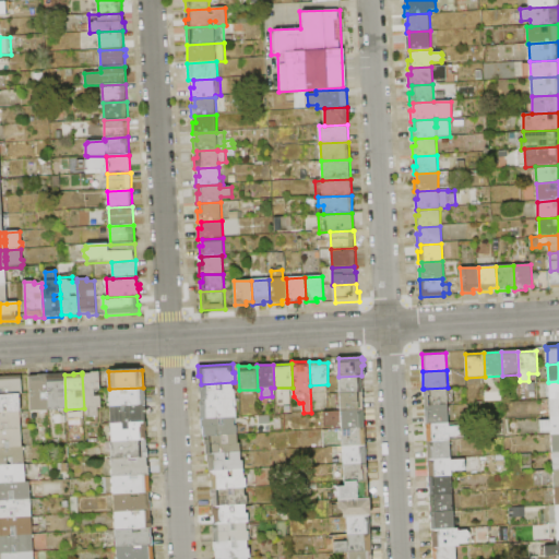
[(100,372),(102,408),(98,408),(98,417),(87,417),(87,408),(84,408),(82,375),(91,375),(91,372),(100,372)]
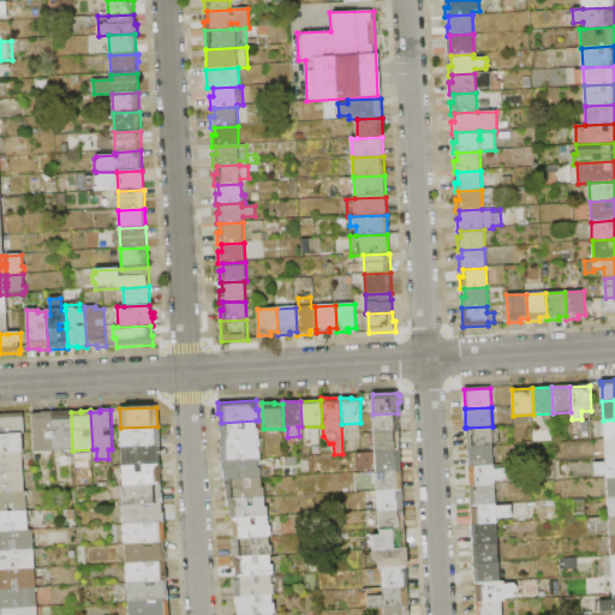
[(72,451),(54,452),(52,412),(71,411),(71,412),(72,451)]
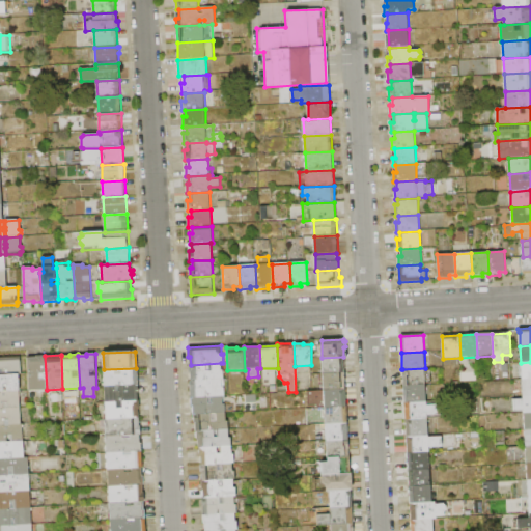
[(47,390),(29,391),(28,358),(36,358),(36,356),(45,356),(47,390)]
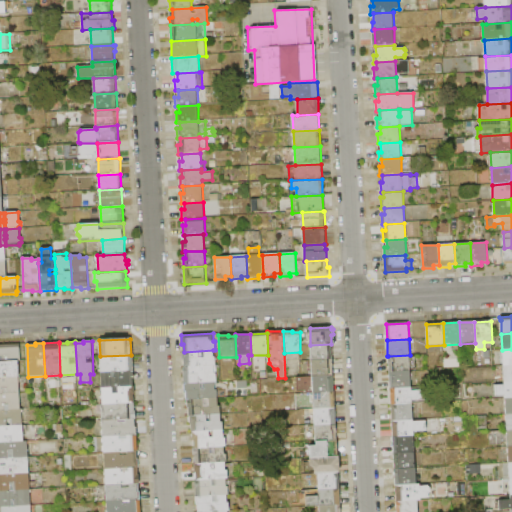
[(0,345),(20,344),(21,361),(18,361),(0,361),(0,345)]
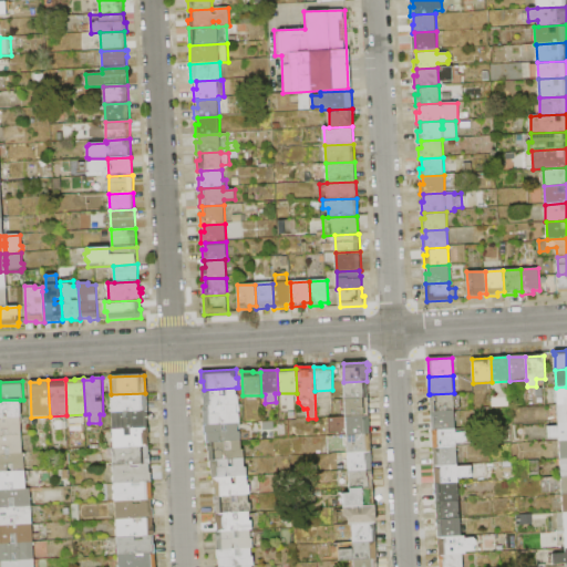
[(344,399),(343,382),(367,381),(368,398),(344,399)]
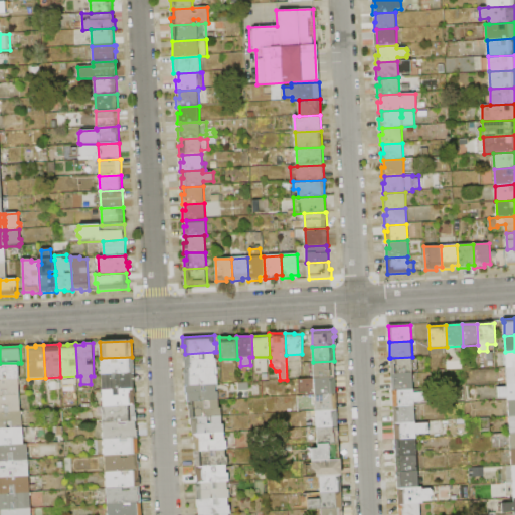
[(514,366),(506,367),(505,352),(514,351),(514,366)]
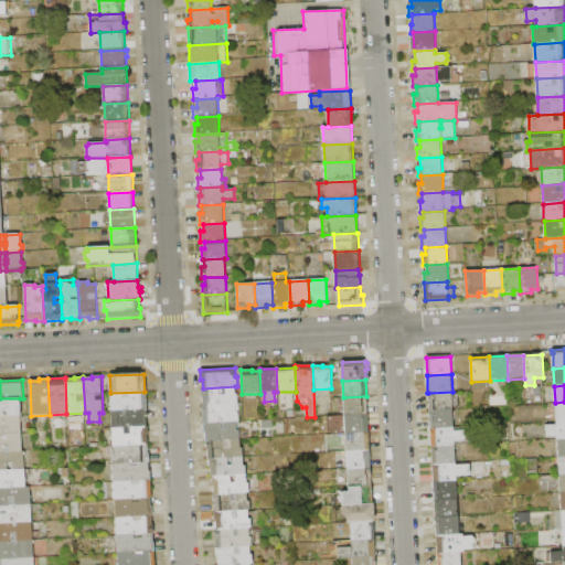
[(235,386),(235,395),(238,394),(238,404),(236,404),(204,406),(203,397),(201,397),(201,388),(203,388),(235,386)]
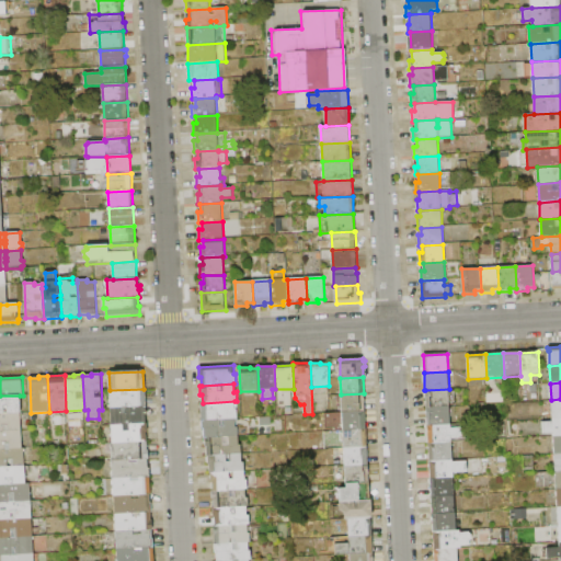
[(111,408),(110,390),(144,389),(146,389),(147,405),(111,408)]
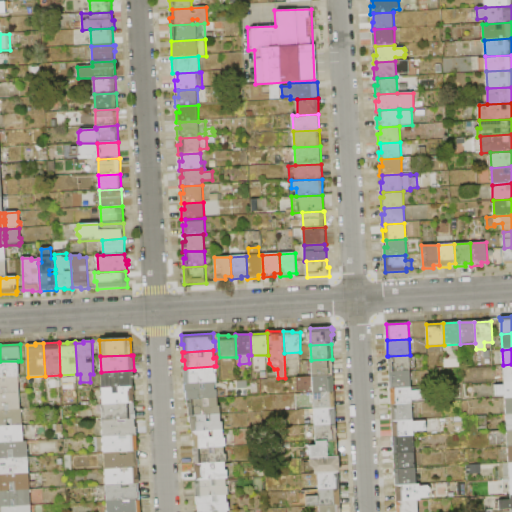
[(410,355),(410,371),(389,372),(388,356),(410,355)]
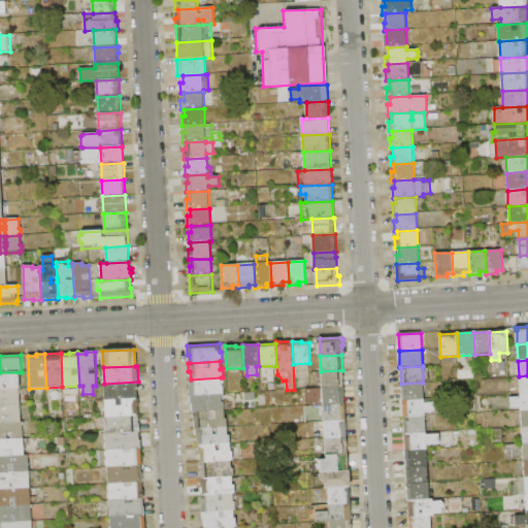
[(322,389),(321,371),(342,370),(343,388),(322,389)]
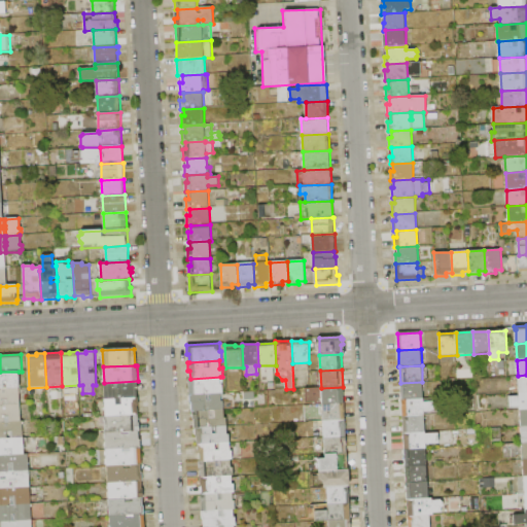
[(0,372),(19,372),(20,389),(0,389),(0,372)]
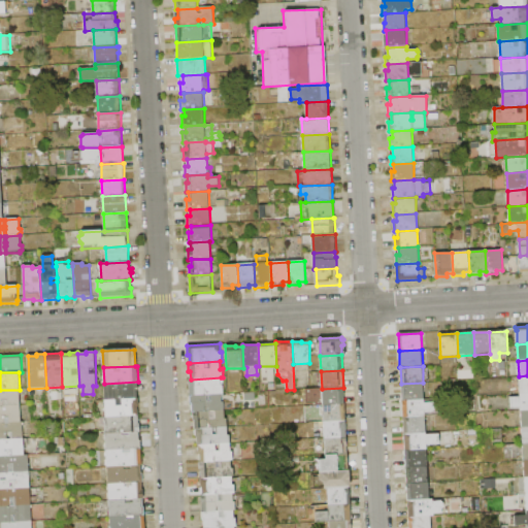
[(527,391),(519,392),(519,376),(527,375),(527,391)]
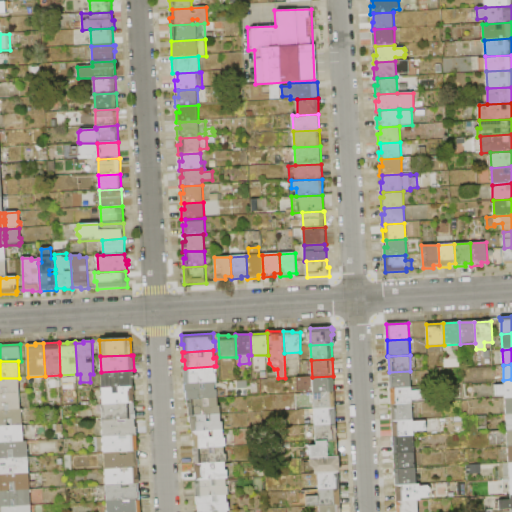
[(214,366),(214,374),(217,374),(217,382),(215,382),(183,384),(183,368),(185,368),(214,366)]
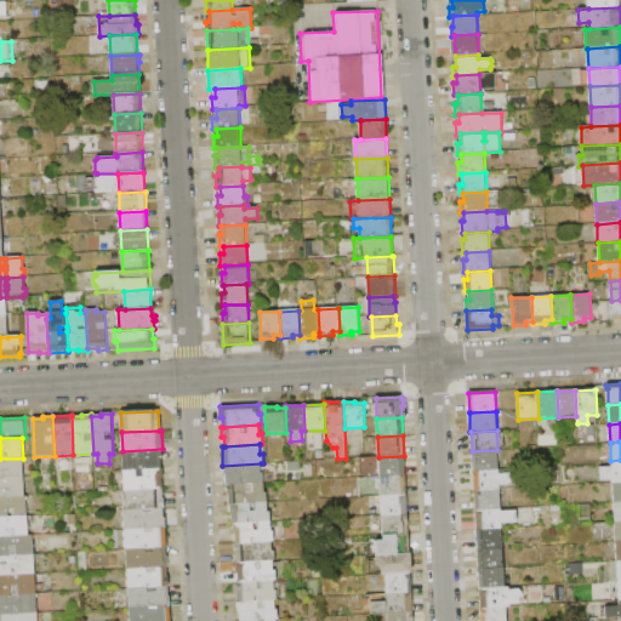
[(124,471),(123,451),(163,449),(163,460),(161,461),(161,468),(124,471)]
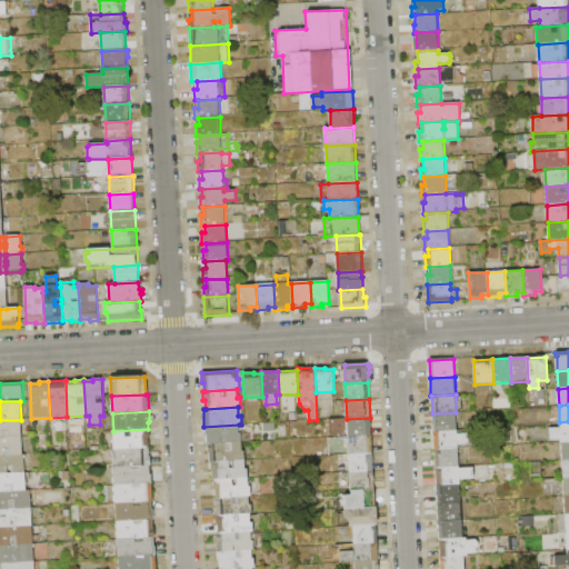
[(456,412),(457,430),(433,431),(432,413),(456,412)]
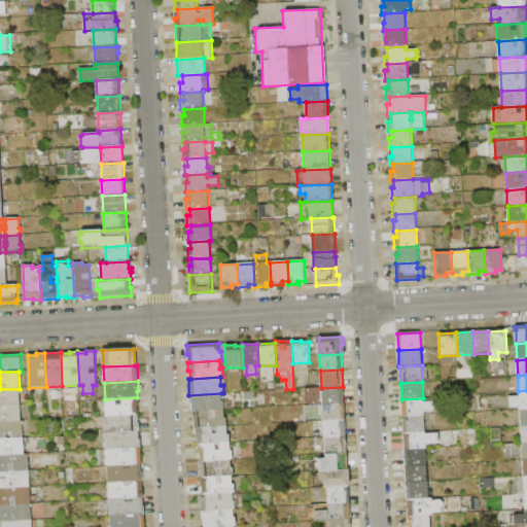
[(317,406),(314,402),(306,402),(306,388),(321,388),(343,387),(344,405),(323,406),(317,406)]
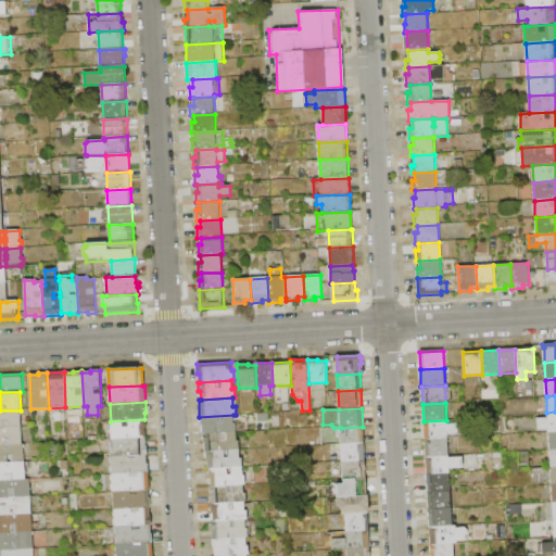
[(0,411),(21,411),(22,428),(0,428),(0,411)]
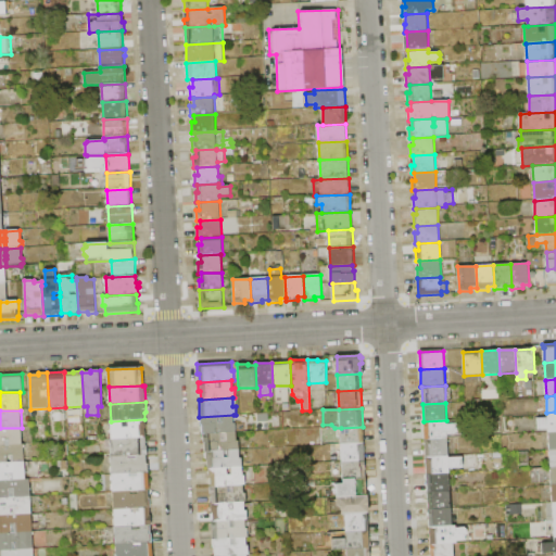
[(555,431),(548,432),(548,430),(539,430),(538,418),(547,418),(546,413),(555,412),(555,431)]
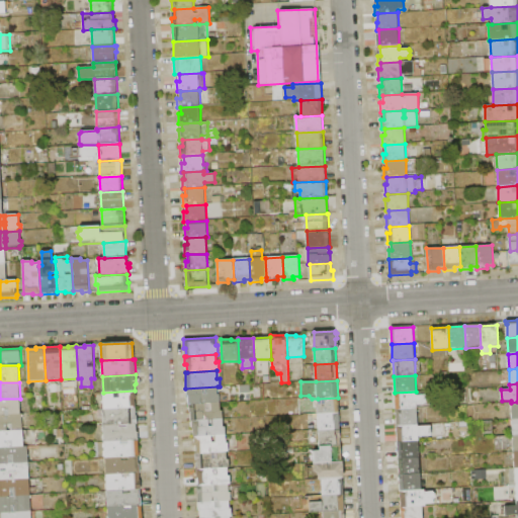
[(218,386),(218,395),(221,395),(221,404),(189,406),(188,397),(186,397),(185,389),(218,386)]
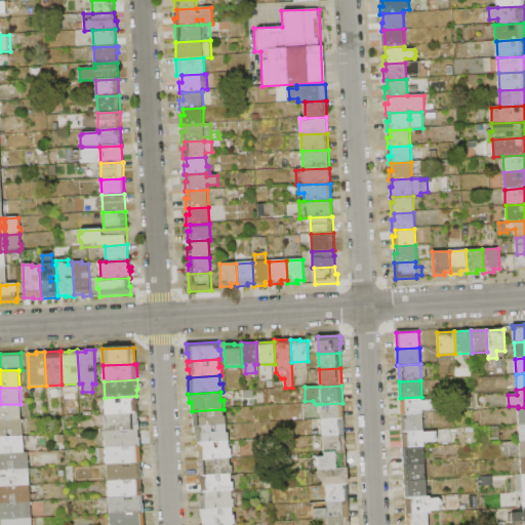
[(106,415),(105,398),(136,396),(138,396),(138,405),(137,405),(137,413),(106,415)]
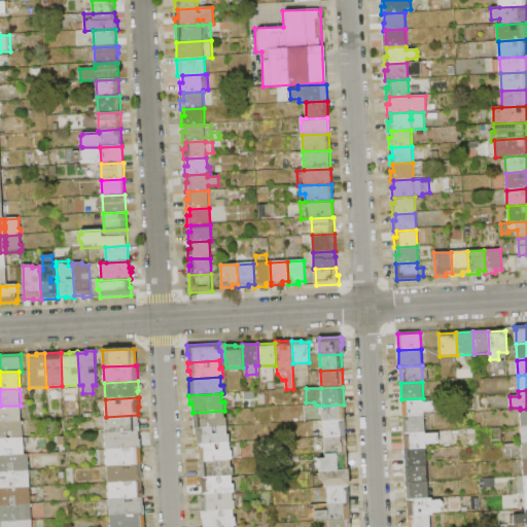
[(423,398),(424,416),(402,417),(401,399),(423,398)]
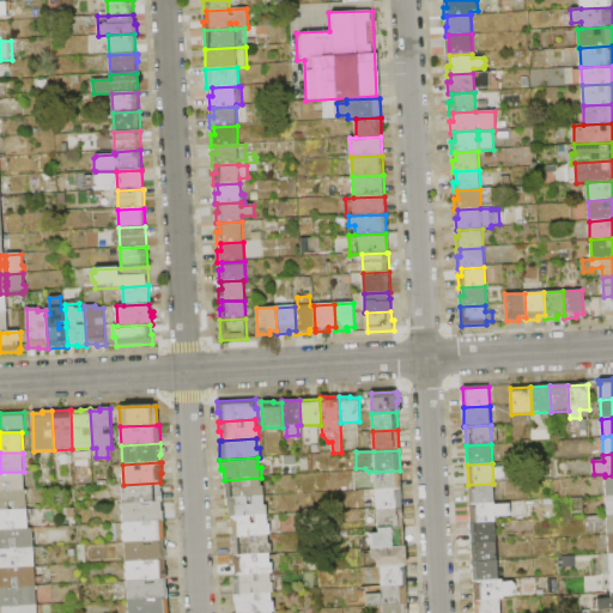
[(376,490),(376,472),(400,471),(401,489),(376,490)]
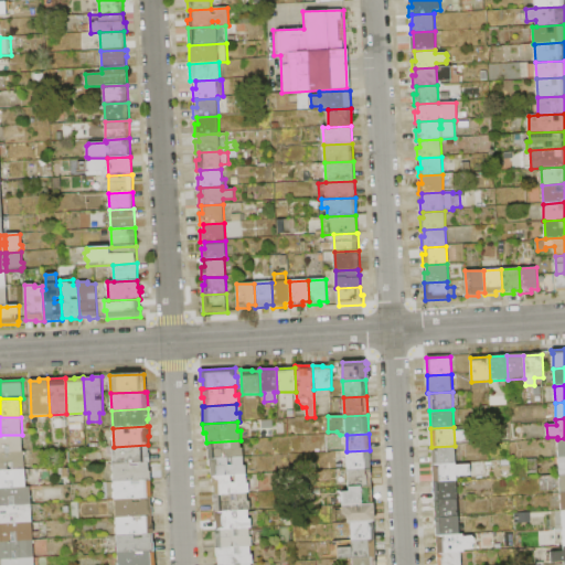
[(0,435),(22,435),(22,452),(0,452),(0,435)]
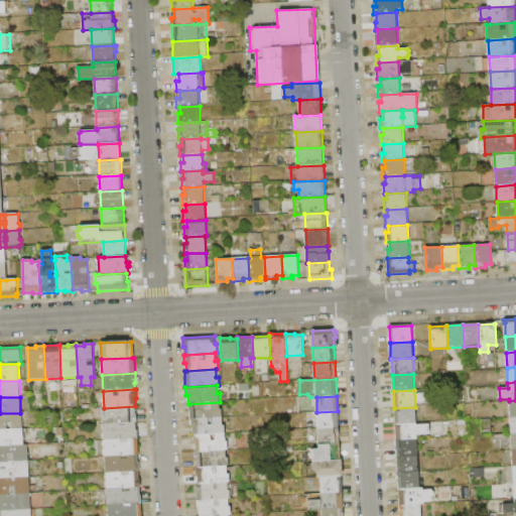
[(220,402),(220,409),(222,409),(223,418),(190,420),(190,411),(188,411),(188,404),(220,402)]
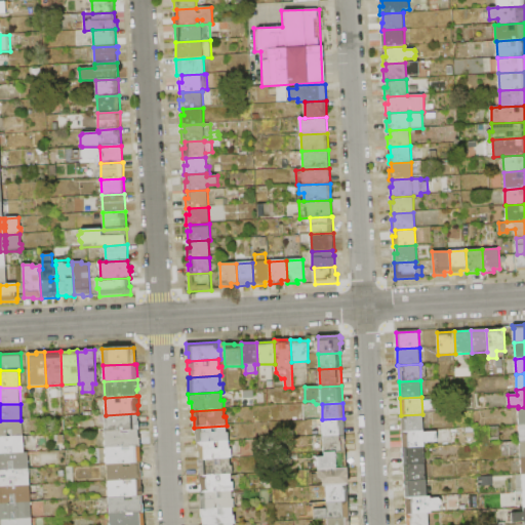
[(106,432),(105,415),(106,415),(137,413),(137,421),(139,421),(140,431),(138,431),(106,432)]
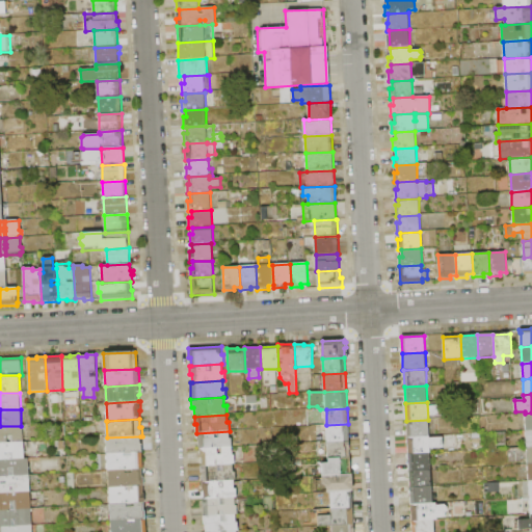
[(428,420),(429,436),(406,437),(406,421),(428,420)]
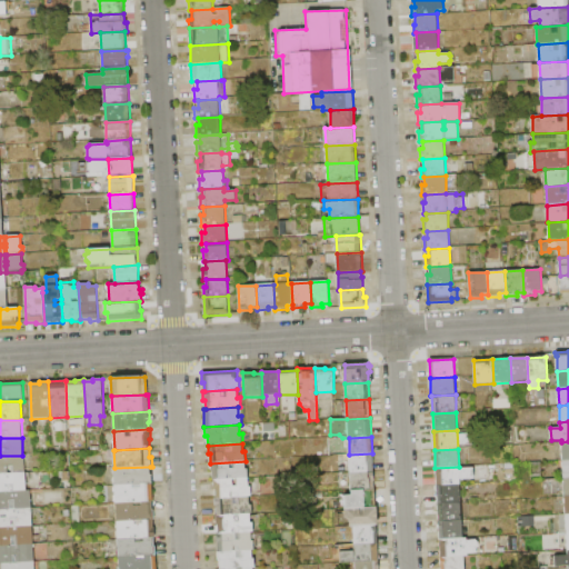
[(350,472),(349,455),(372,453),(373,471),(350,472)]
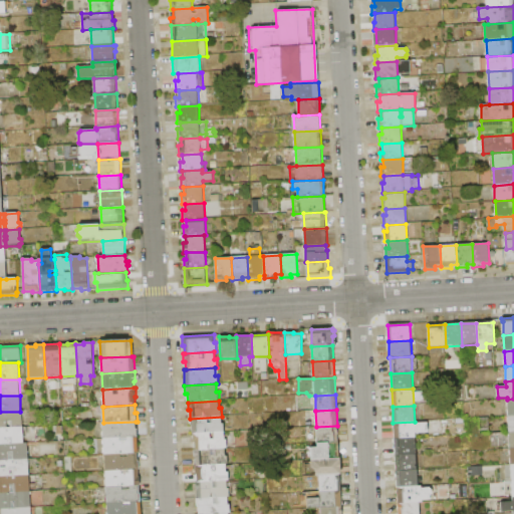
[(22,412),(23,428),(0,429),(0,412),(20,412),(22,412)]
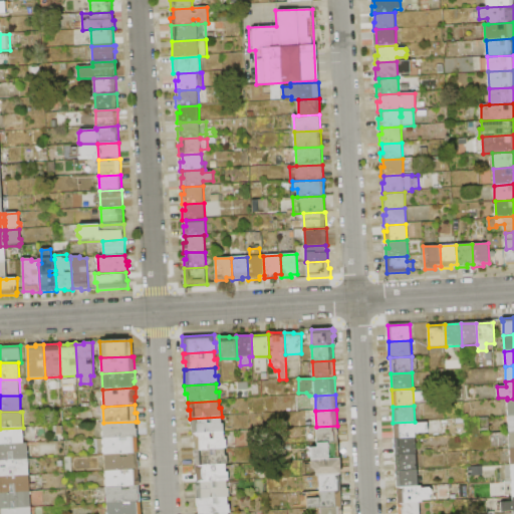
[(222,417),(222,424),(224,424),(225,433),(193,434),(192,434),(192,426),(190,426),(190,419),(222,417)]
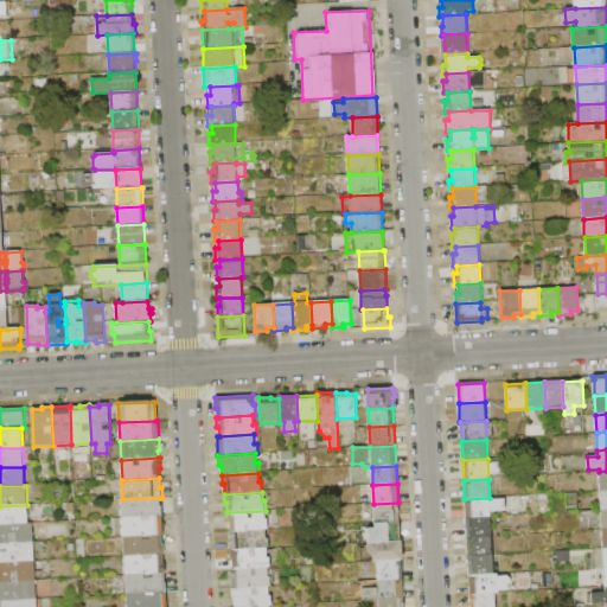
[(122,518),(122,499),(160,498),(160,506),(163,506),(163,516),(122,518)]
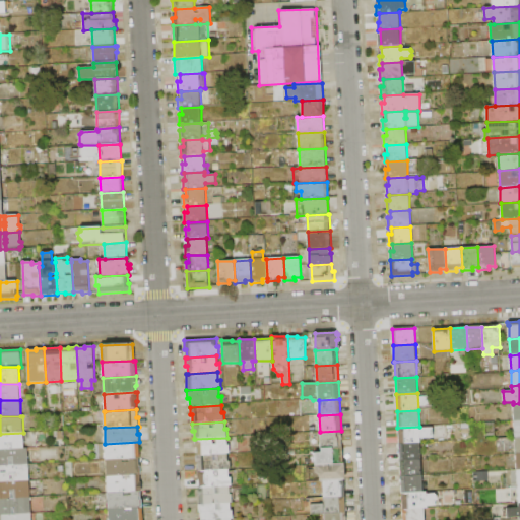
[(397,428),(419,427),(419,429),(433,428),(434,439),(420,439),(420,443),(398,444),(397,428)]
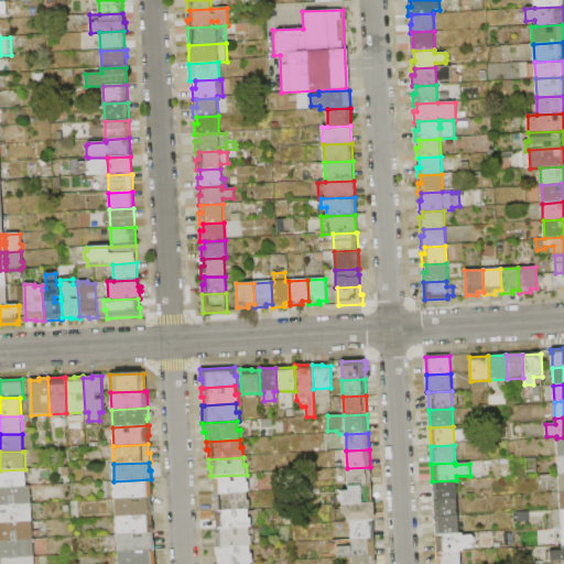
[(348,486),(347,468),(370,467),(371,485),(348,486)]
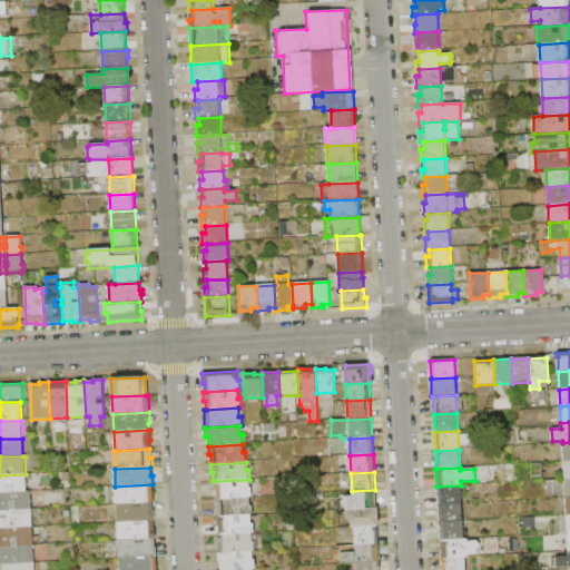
[(0,475),(26,474),(27,492),(0,492),(0,475)]
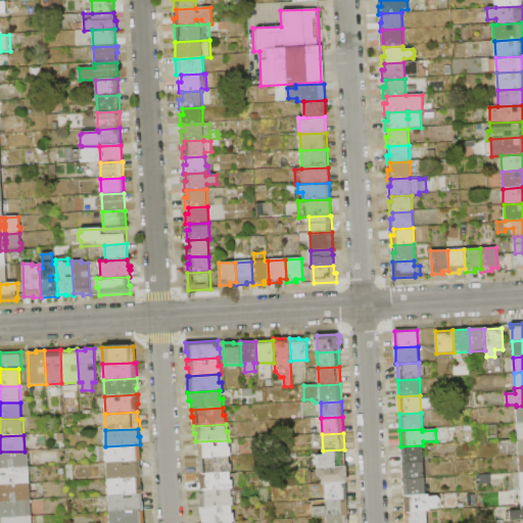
[(229,440),(229,447),(231,447),(232,457),(229,457),(197,459),(196,441),(229,440)]
